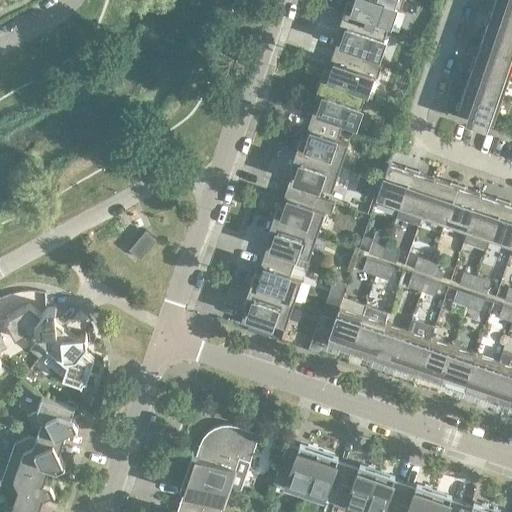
[(403,0),(354,0),(352,0),(346,0),(342,13),(340,12),(339,13),(386,29),(394,5),(401,7),(403,0)]
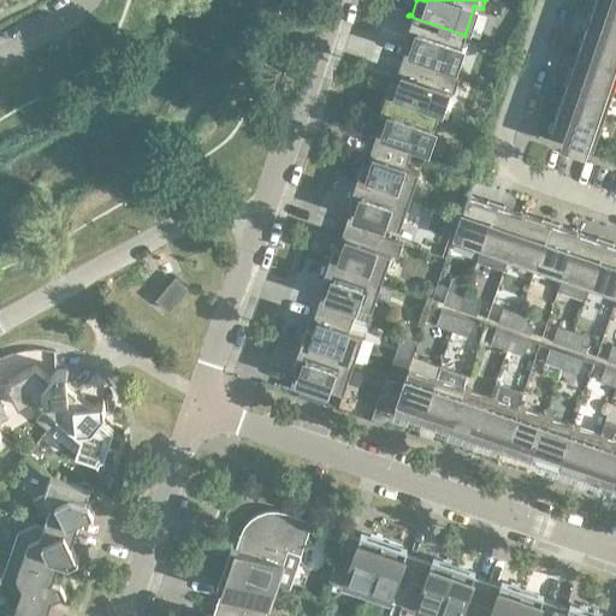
[(615,0),(594,0),(591,12),(587,12),(587,13),(590,13),(587,21),(615,30),(615,0)]
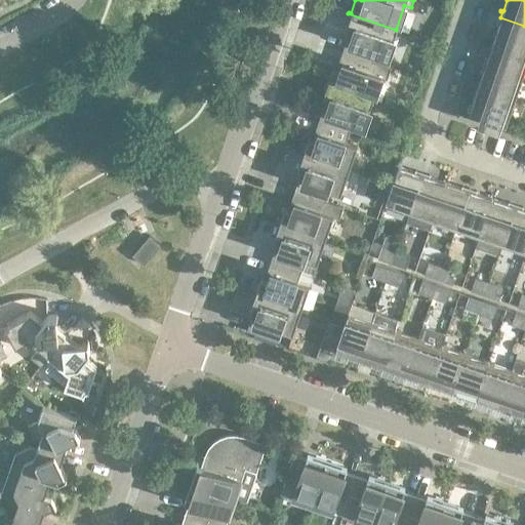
[(396,30),(348,13),(348,14),(350,14),(345,30),(352,32),(350,39),(348,38),(347,37),(341,50),(372,61),(376,49),(388,53),(396,30)]
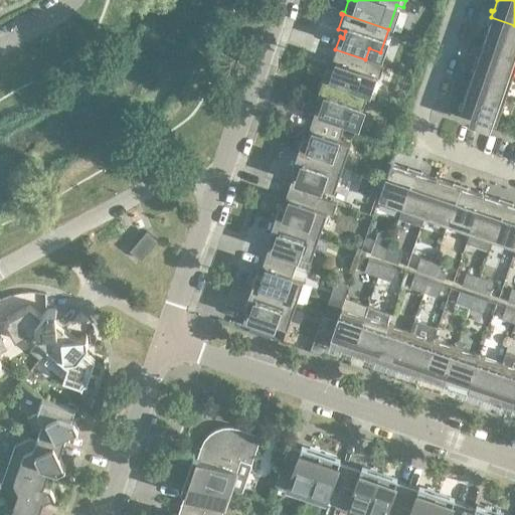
[(514,25),(491,17),(489,23),(487,23),(487,24),(489,24),(483,40),(514,50),(514,25)]
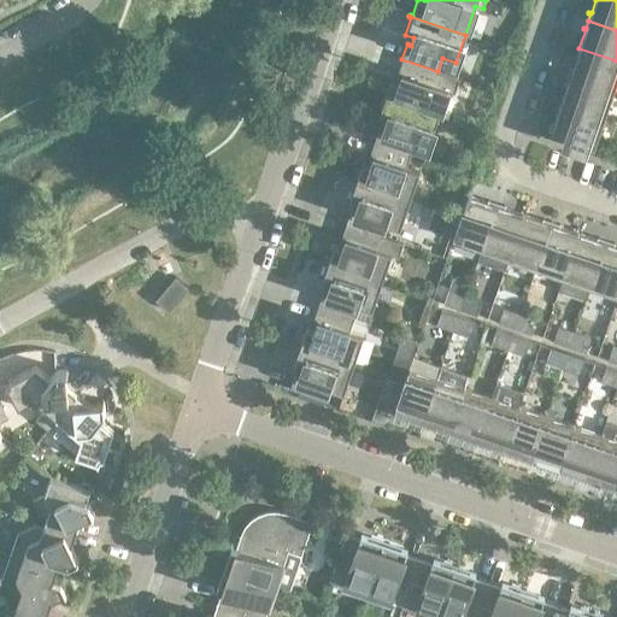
[(616,77),(616,60),(579,48),(573,68),(570,66),(570,68),(573,69),(570,76),(612,90),(616,77)]
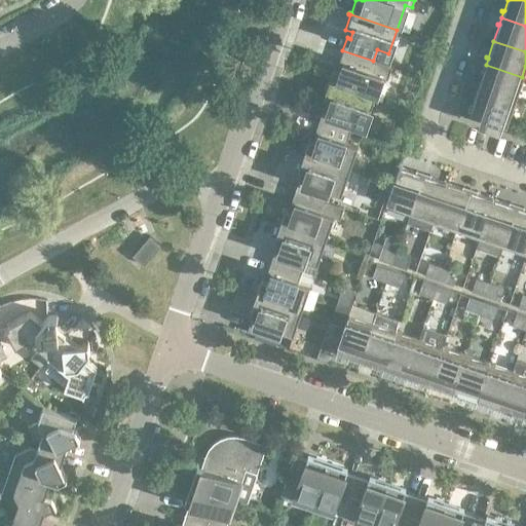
[(391,67),(373,61),(342,50),(338,63),(339,63),(340,63),(342,64),(340,71),(332,68),(328,83),(325,82),(325,83),(373,100),(381,75),(387,78),(391,67)]
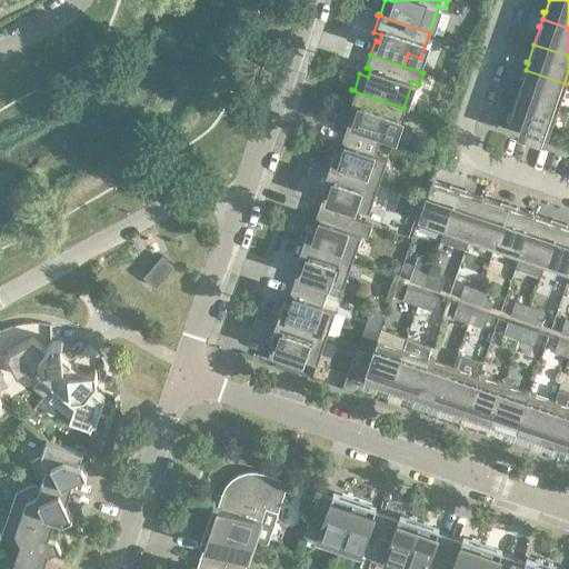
[(565,83),(526,70),(523,77),(521,76),(520,77),(522,78),(517,96),(557,109),(565,83)]
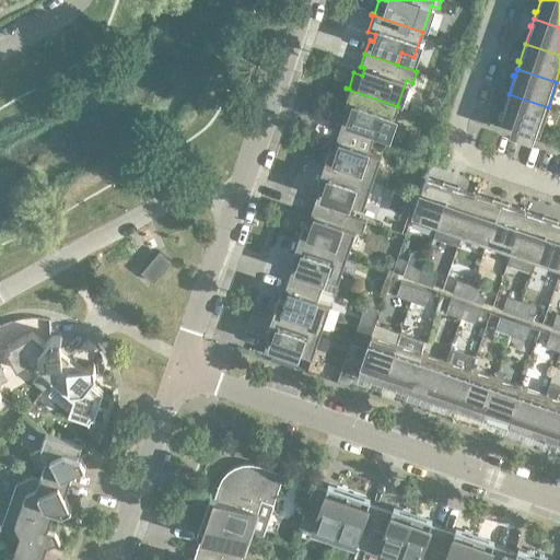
[(397,106),(346,89),(346,90),(348,90),(342,106),(350,108),(348,116),(345,115),(343,115),(339,128),(372,139),(376,127),(388,131),(397,106)]
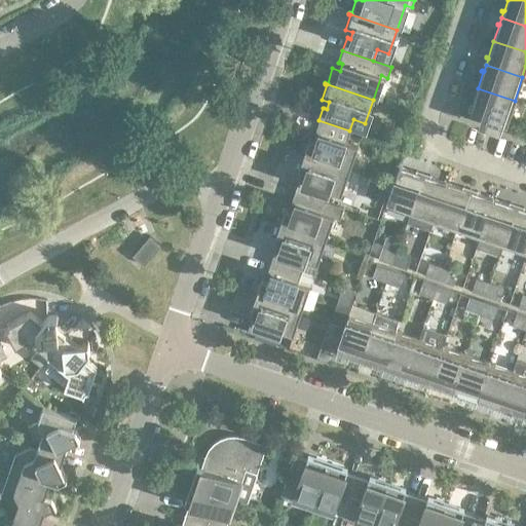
[(515,101),(478,88),(472,104),(470,104),(475,106),(473,113),(482,116),(480,121),(500,128),(501,123),(506,124),(515,101)]
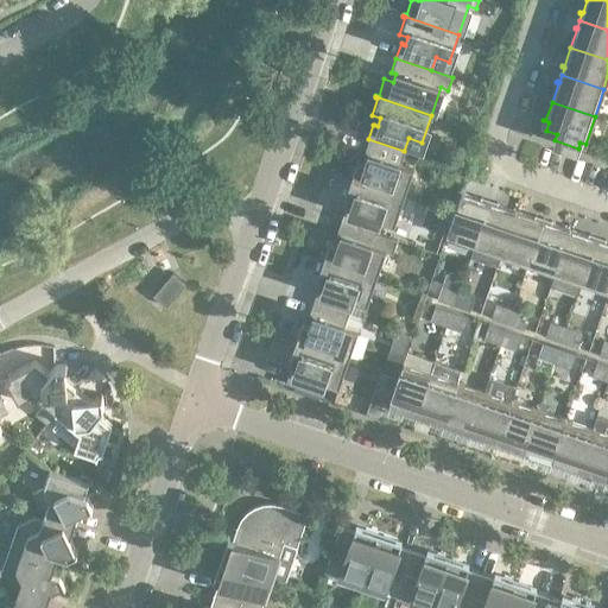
[(461,113),(457,122),(468,126),(472,116),(461,113)]
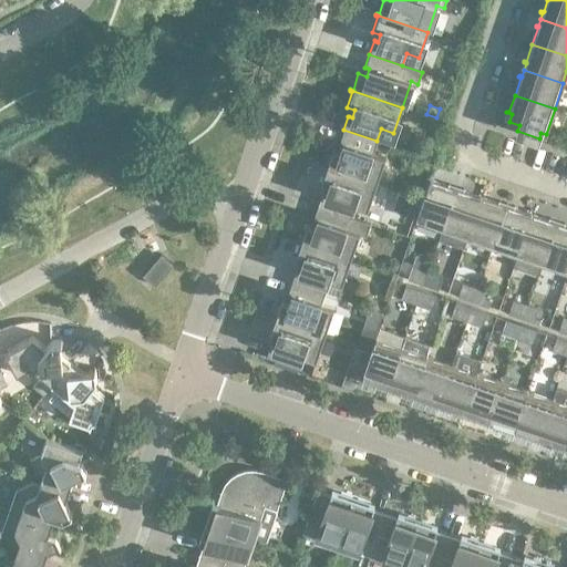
[(377,141),(343,130),(339,143),(340,144),(340,143),(343,144),(340,152),(332,148),(327,165),(325,164),(325,165),(375,183),(384,156),(372,153),(377,141)]
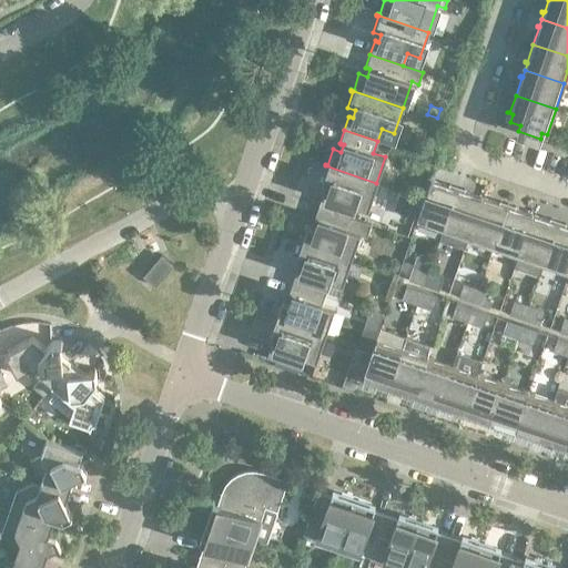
[(376,183),(325,165),(325,166),(327,168),(322,183),(330,186),(326,193),(324,193),(324,192),(323,192),(318,205),(352,216),(355,205),(367,209),(376,183)]
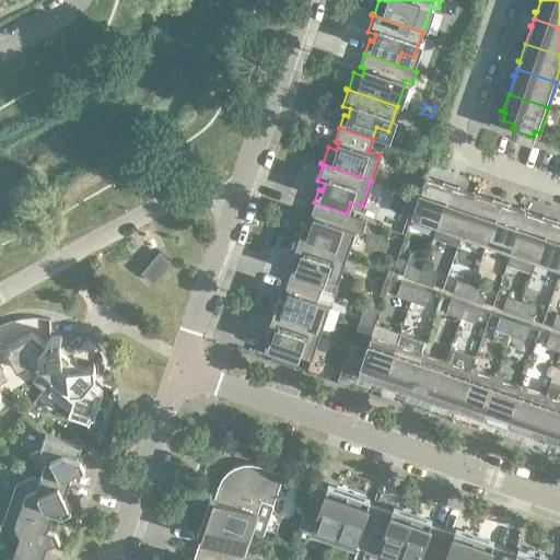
[(410,217),(436,225),(450,186),(443,184),(444,182),(443,182),(442,184),(423,177),(410,217)]
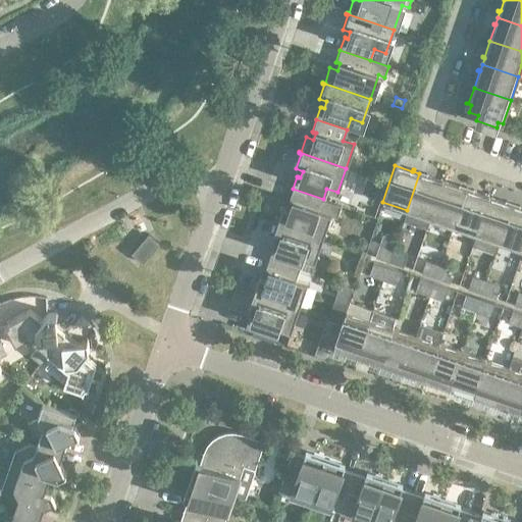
[(425,175),(419,173),(407,210),(429,217),(442,181),(426,175),(426,173),(425,175)]
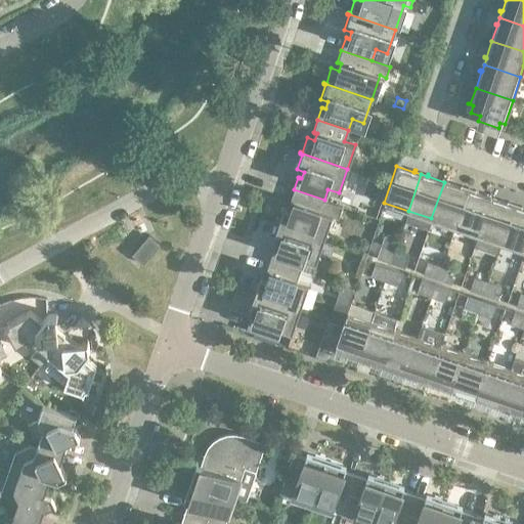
[(460,187),(444,182),(431,218),(454,226),(467,189),(461,187),(462,185),(461,185),(460,187)]
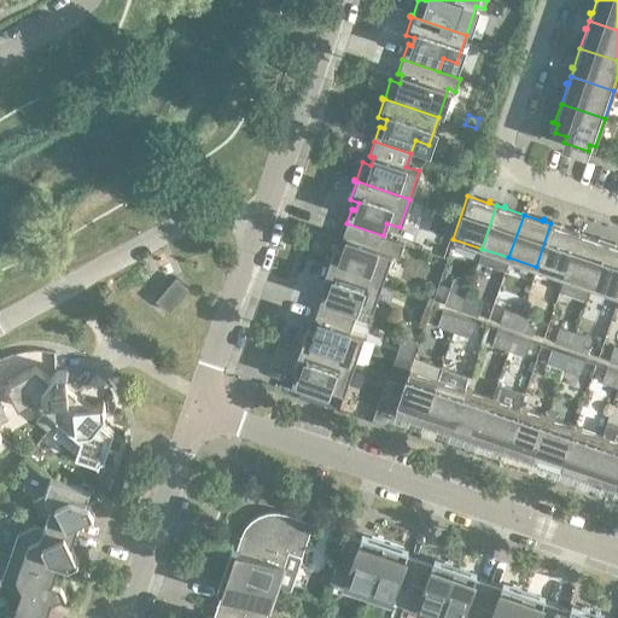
[(403,243),(383,235),(347,223),(342,238),(343,239),(343,238),(345,239),(343,248),(334,244),(328,262),(326,261),(326,262),(382,281),(391,254),(400,256),(403,243)]
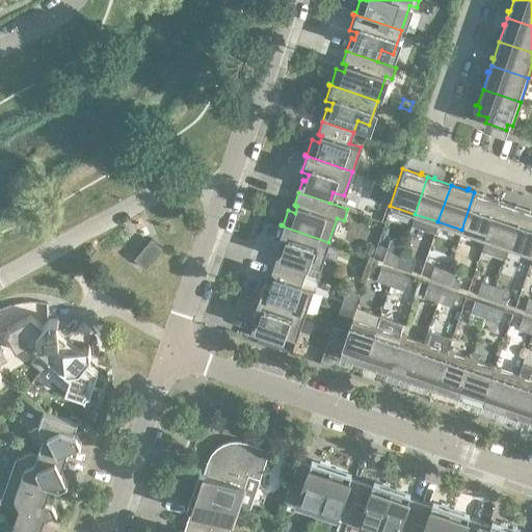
[(480,195),(474,192),(461,230),(485,238),(498,201),(481,195),(482,193),(481,192),(480,195)]
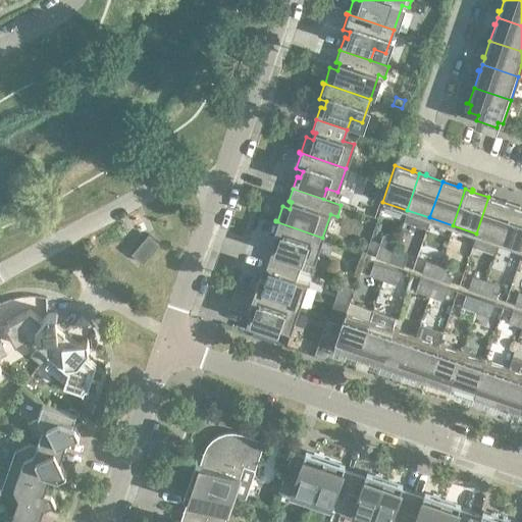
[(505,203),(488,197),(476,233),(472,245),(496,253),(500,242),(512,205),(506,203),(506,201),(505,203)]
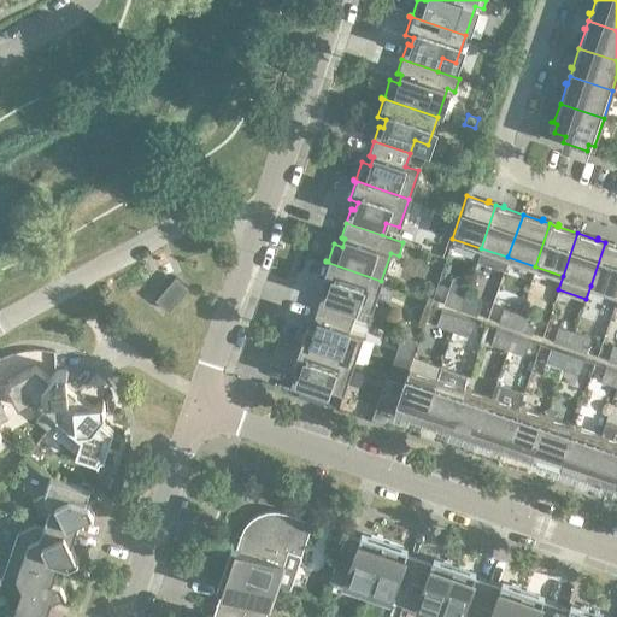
[(612,245),(605,242),(591,286),(616,294),(616,246),(613,245),(613,242),(612,242),(612,245)]
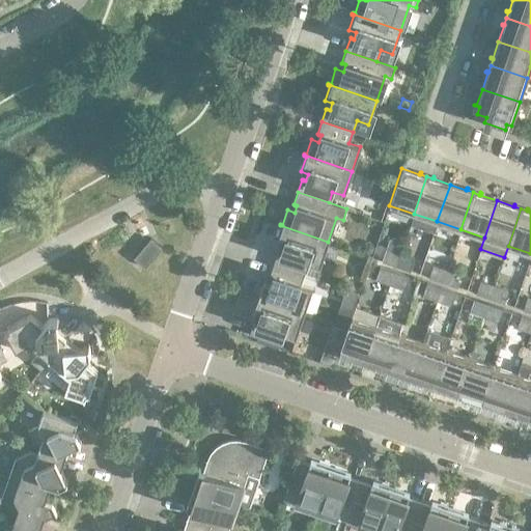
[(328,242),(280,225),(279,226),(281,227),(276,242),(284,245),(281,252),(279,251),(279,250),(278,250),(273,262),(304,273),(308,262),(319,266),(328,242)]
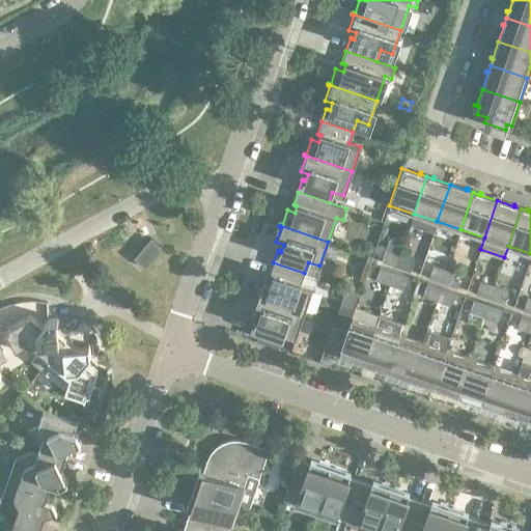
[(162,247),(150,238),(133,257),(145,268),(162,247)]
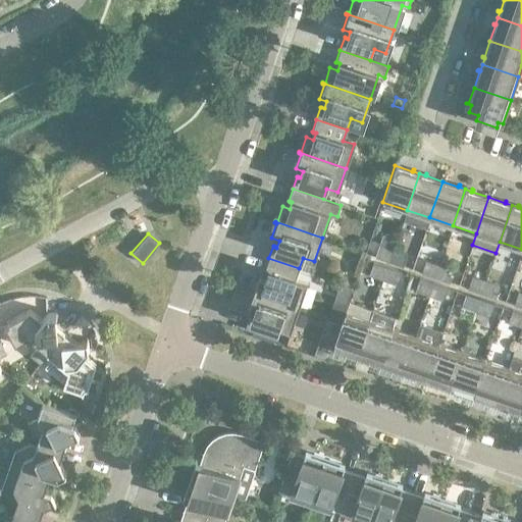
[(357,239),(356,244),(359,248),(365,247),(367,242),(363,238),(357,239)]
